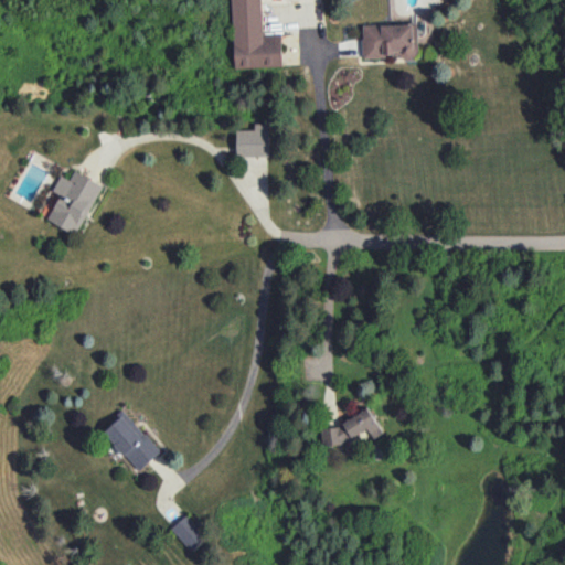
[(232,0),(235,67),(283,65),(281,32),(263,33),(262,0),(232,0)]
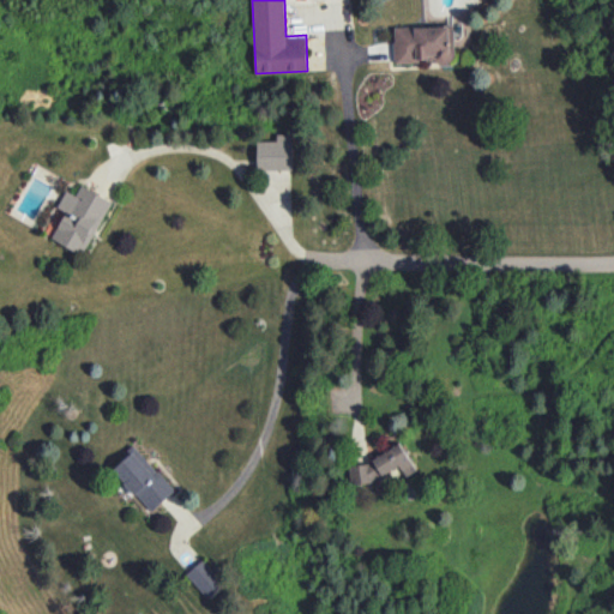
[(453,25),(393,26),(395,62),(455,61),(453,25)]
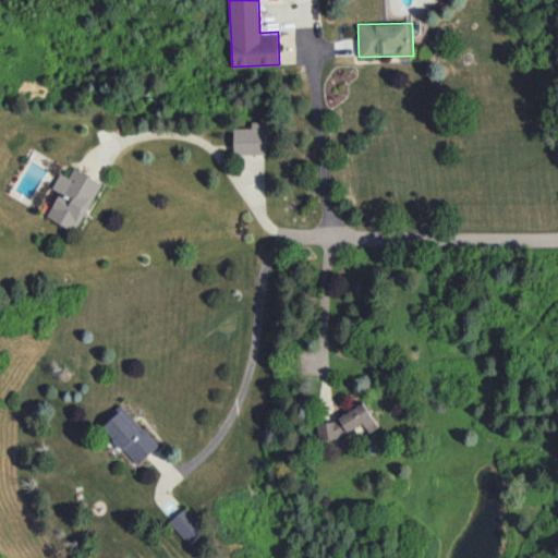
[(267,154),(266,121),(252,121),(252,128),(233,129),(234,154),(267,154)]
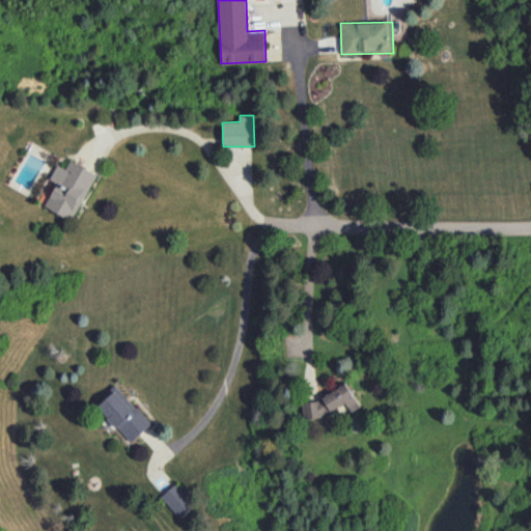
[(57,164),(50,179),(56,183),(46,207),(74,220),(95,172),(70,160),(66,168),(57,164)]
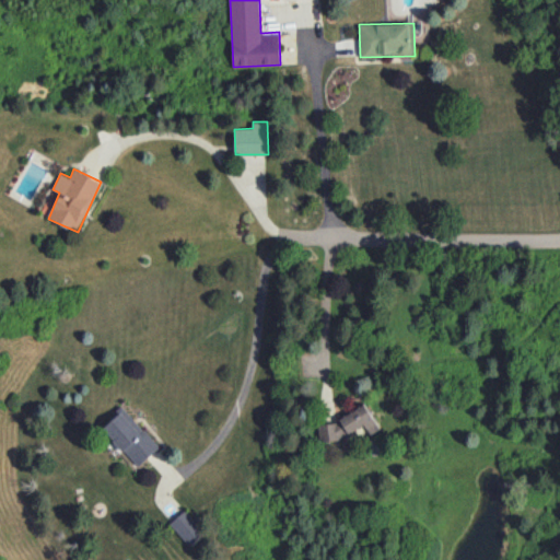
[(317,429),(326,444),(365,424),(370,434),(381,429),(366,404),(317,429)]
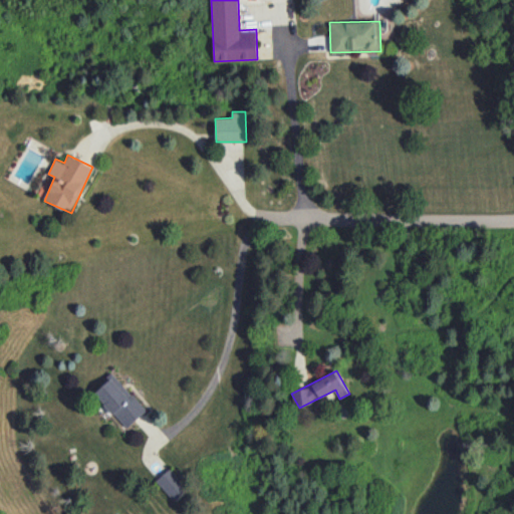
[(93,392),(126,428),(147,410),(113,373),(93,392)]
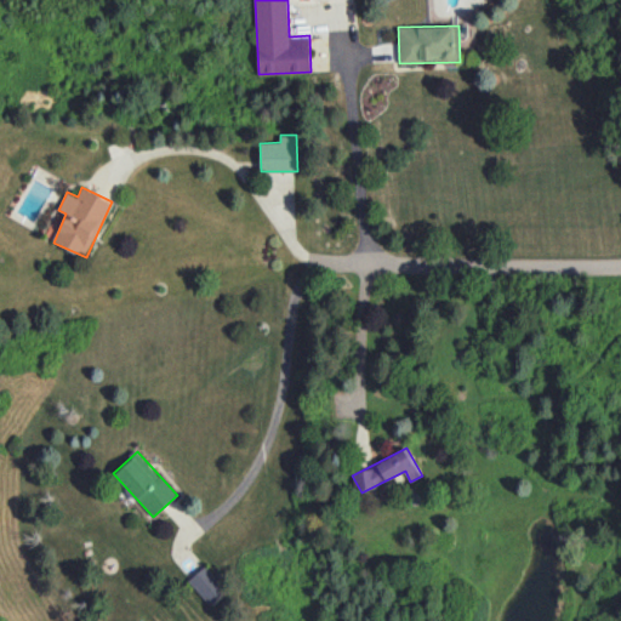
[(212,605),(228,591),(205,565),(188,581),(212,605)]
